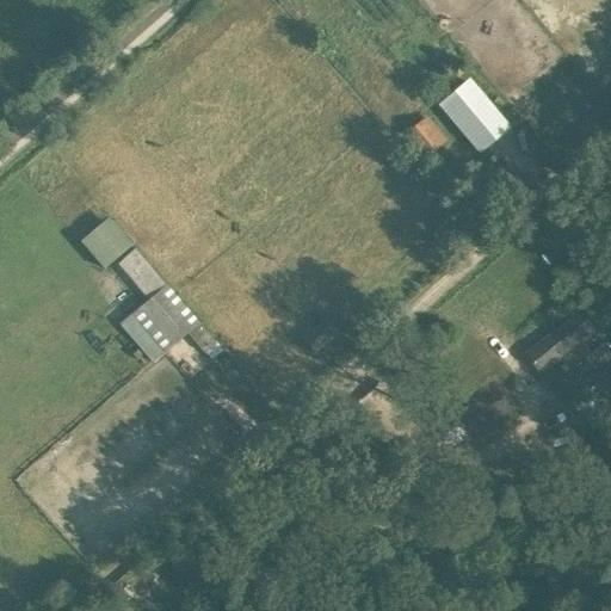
[(510,127),(468,79),(436,106),(479,155),(510,127)]
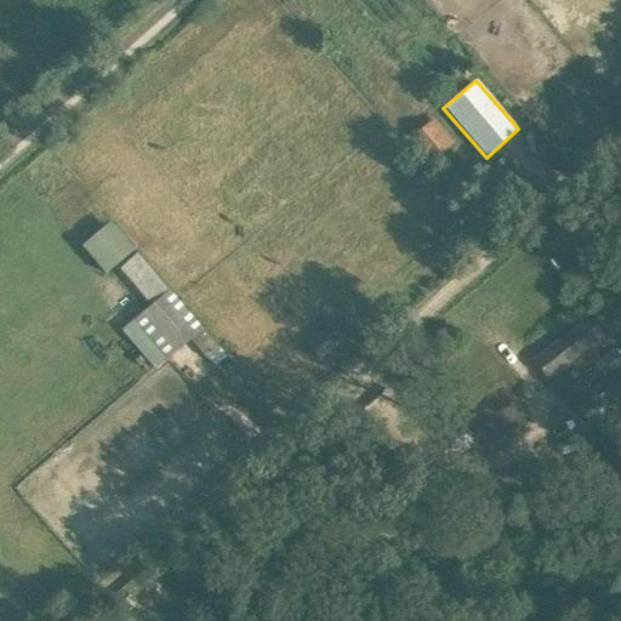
[(439,151),(457,141),(442,113),(423,123),(439,151)]
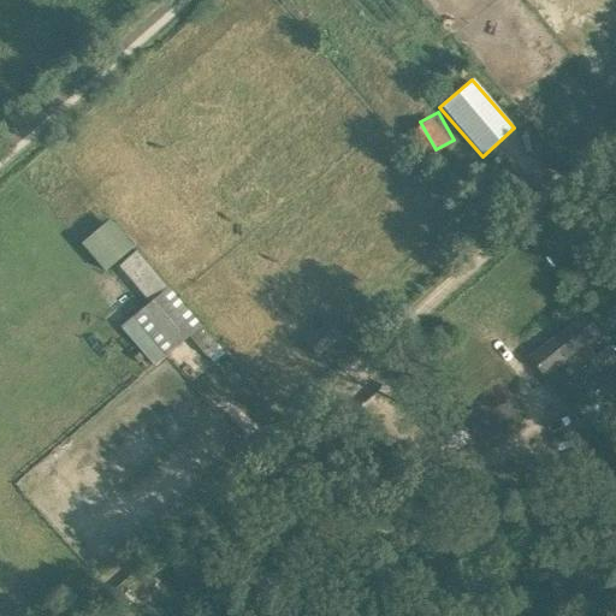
[(112,213),(83,241),(108,268),(138,240),(112,213)]
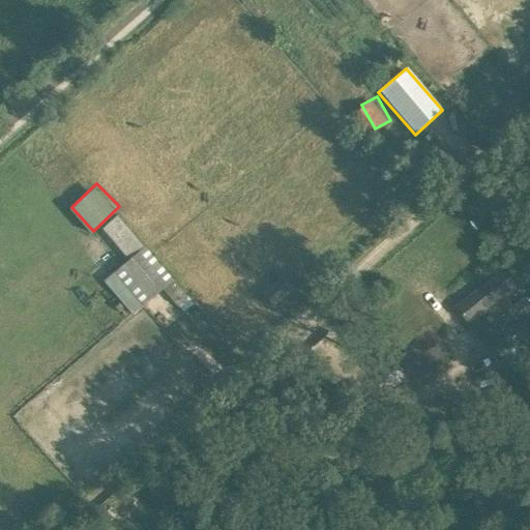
[(187,298),(117,216),(106,226),(133,257),(114,273),(104,282),(131,315),(162,289),(176,306),(187,298)]
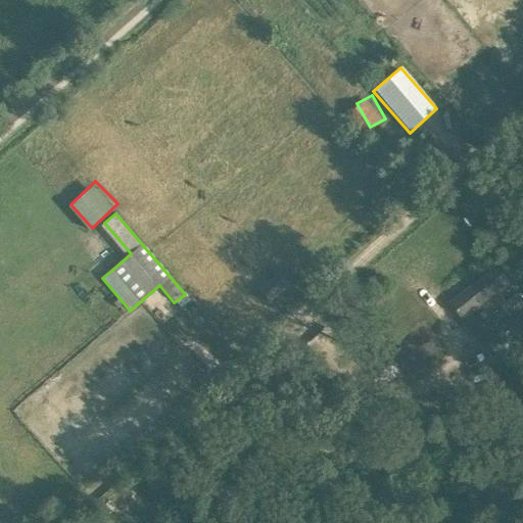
[(496,324),(513,311),(507,303),(497,292),(509,283),(497,270),(453,304),(490,351),(508,338),(496,324)]
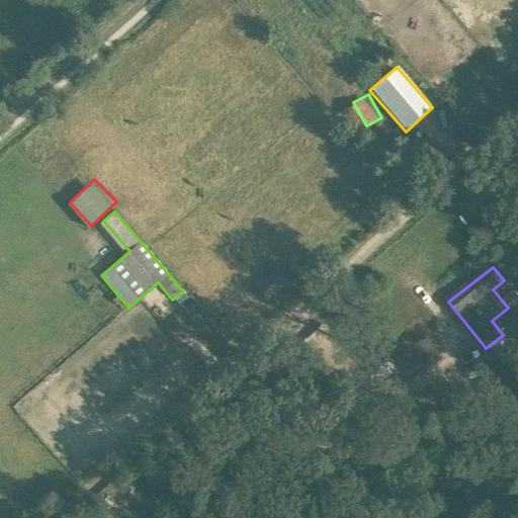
[(277,270),(257,288),(266,298),(286,281),(277,270)]
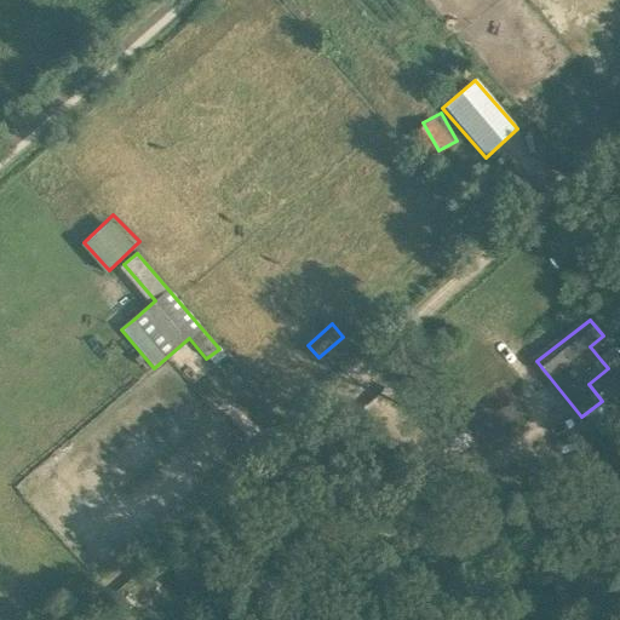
[(619,357),(613,349),(601,360),(608,368),(612,373),(619,366),(619,357)]
